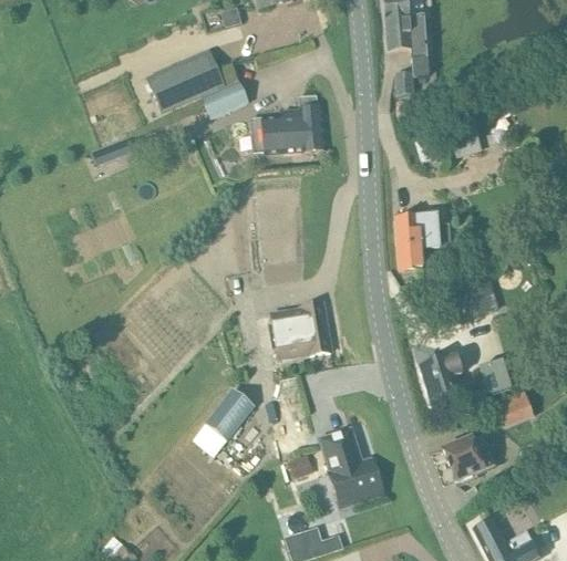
[(412,70),(395,71),(397,93),(414,92),(412,74),(428,73),(420,13),(409,14),(408,0),(383,0),(385,16),(388,48),(410,47),(412,70)]
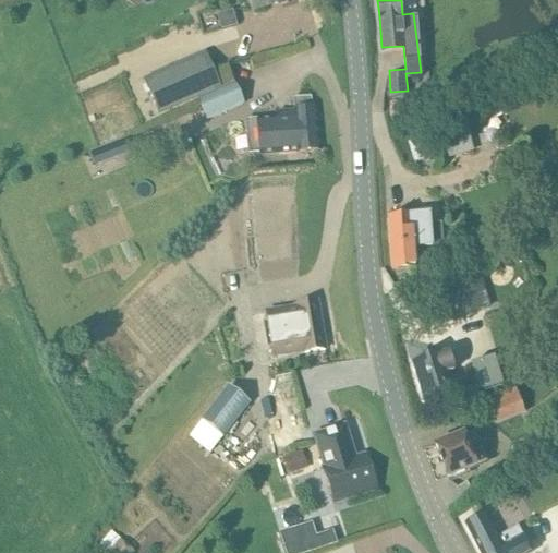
[(232,5),(216,10),(221,25),(237,21),(232,5)]
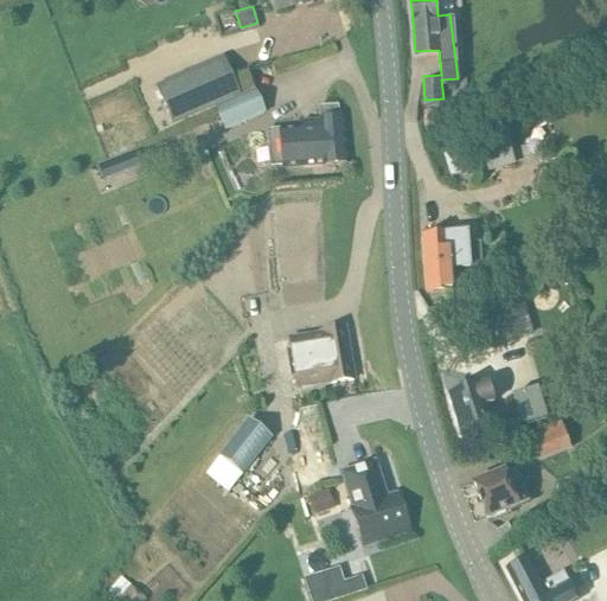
[(259,40),(232,49),(238,69),(275,57),(270,39),(260,43),(259,40)]
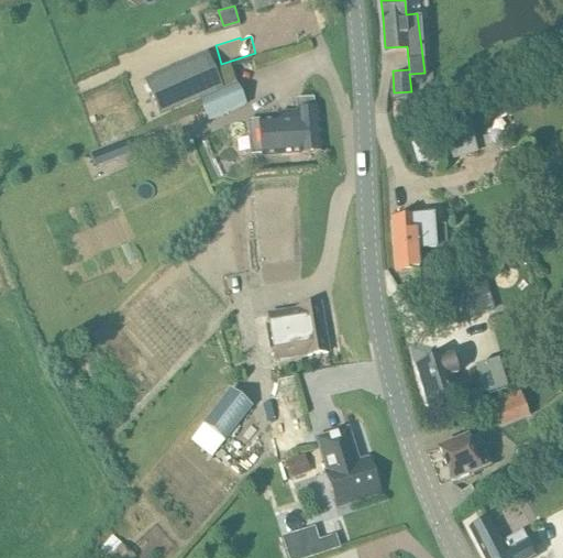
[(208,48),(144,76),(158,111),(222,84),(208,48)]
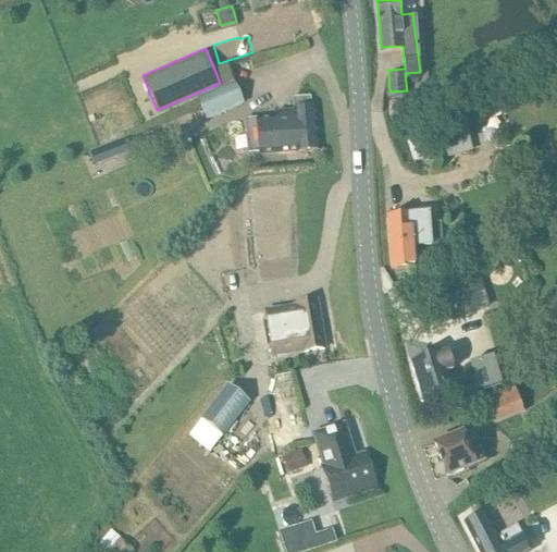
[(234,77),(197,94),(206,117),(244,100),(234,77)]
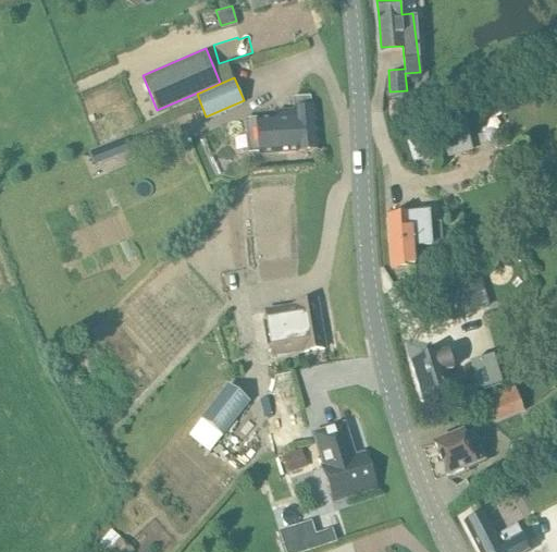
[(294,105),(276,107),(277,112),(245,115),(248,147),(279,144),(279,148),(297,146),(297,147),(319,145),(316,102),(310,102),(310,92),(293,94),(294,105)]
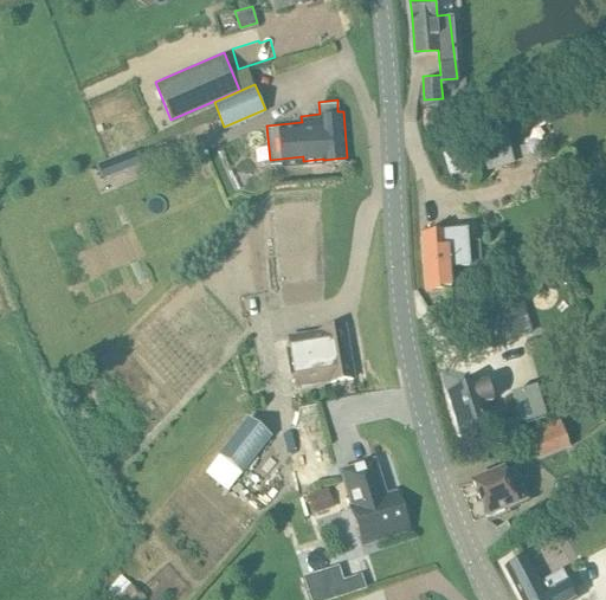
[(496,126),(470,134),(478,168),(505,161),(496,126)]
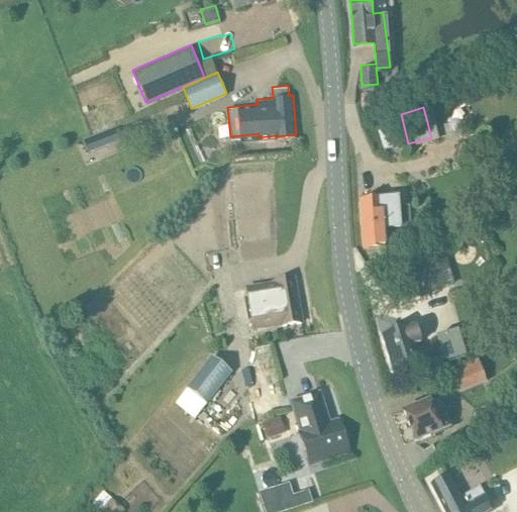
[(394,118),(378,123),(383,144),(400,139),(394,118)]
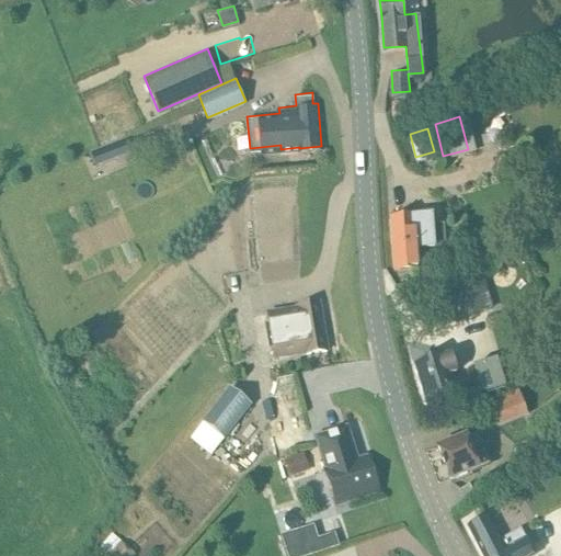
[(89,149),(92,158),(102,155),(104,160),(123,152),(116,137),(89,149)]
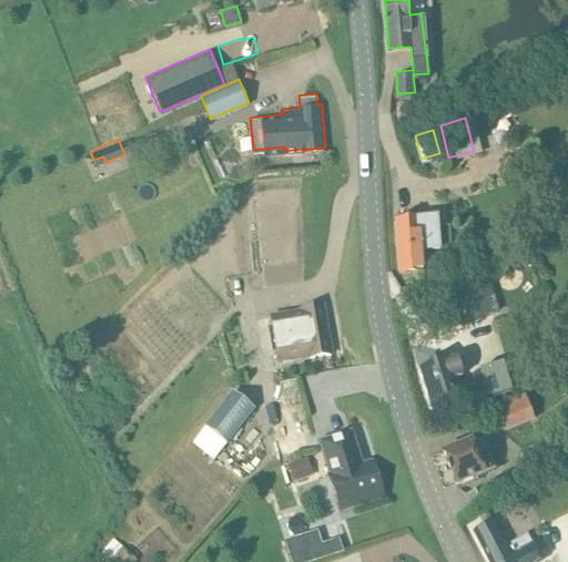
[(396,215),(399,269),(418,267),(417,247),(452,244),(450,222),(438,223),(438,213),(396,215)]
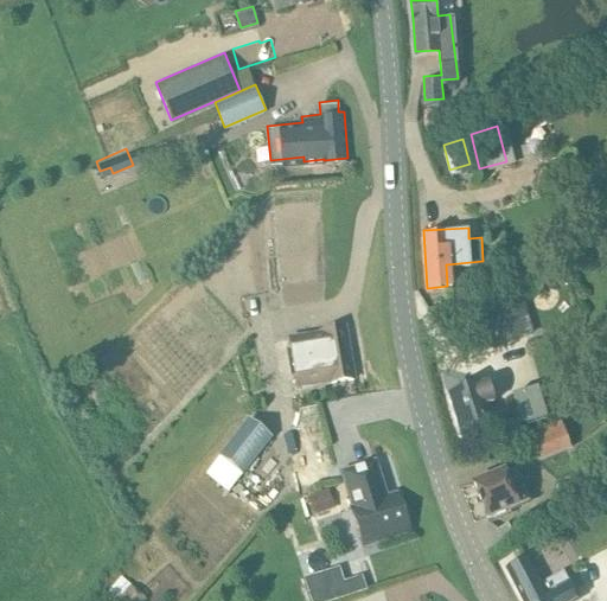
[(473,300),(489,343),(534,330),(521,286),(473,300)]
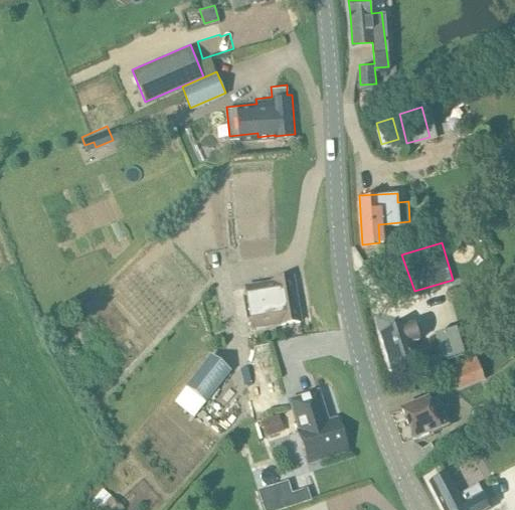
[(252,324),(280,319),(280,321),(300,318),(293,274),(273,278),(273,280),(245,284),(252,324)]
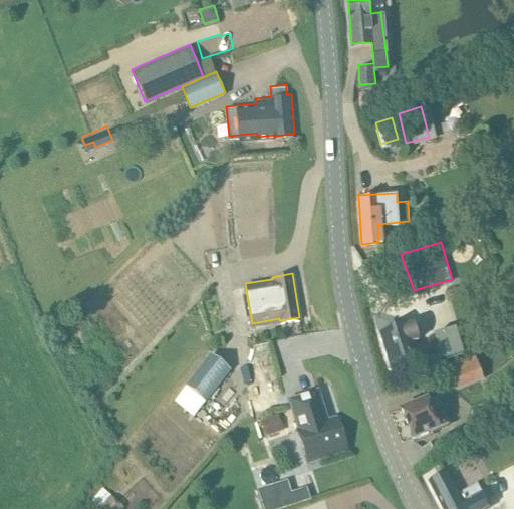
[(404,339),(415,335),(410,318),(378,328),(391,366),(410,360),(404,339)]
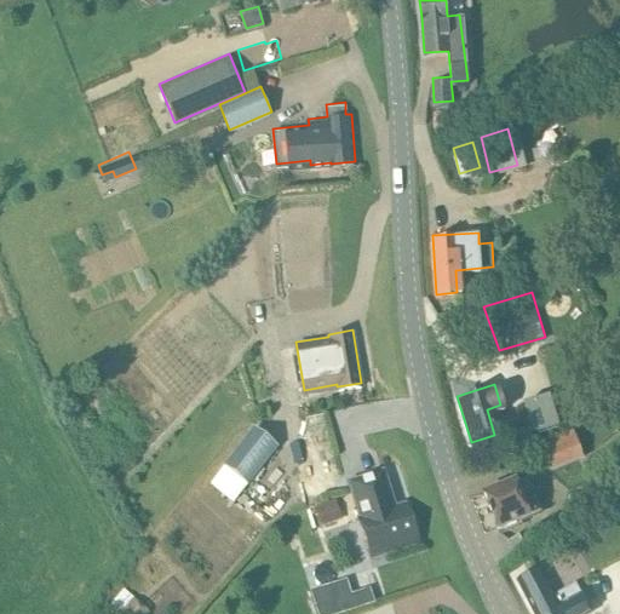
[(557,424),(549,394),(523,401),(530,431),(557,424)]
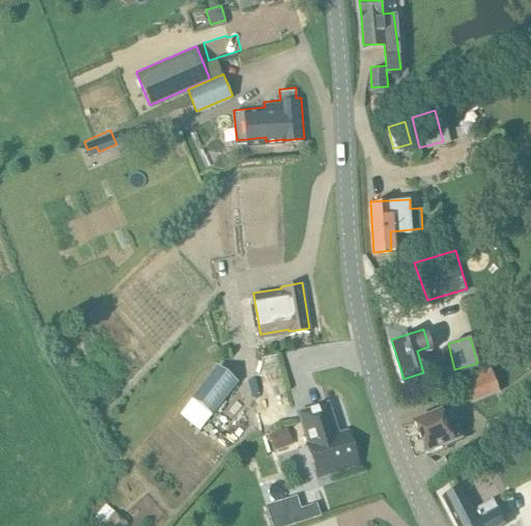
[(192,395),(212,411),(238,379),(218,363),(192,395)]
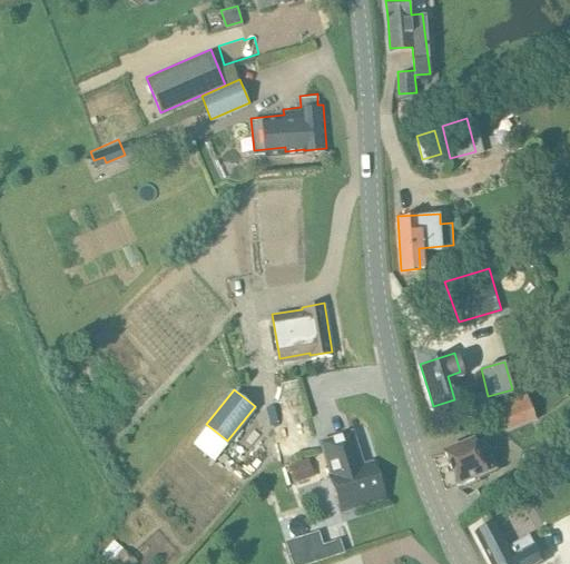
[(526,401),(497,412),(504,429),(520,423),(529,419),(532,418),(526,401)]
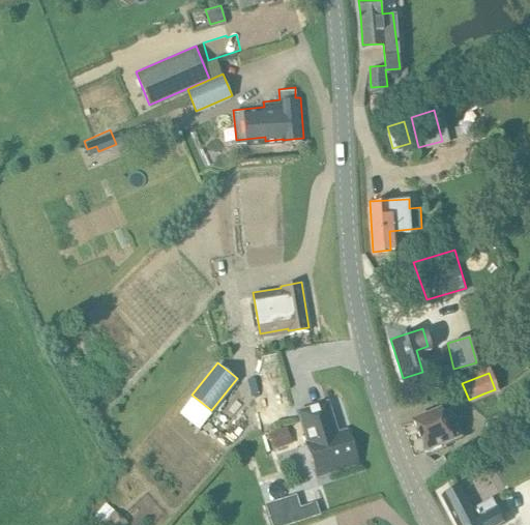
[(310,458),(312,457),(316,471),(356,459),(357,461),(358,460),(348,428),(347,428),(348,432),(339,435),(327,400),(299,409),(308,440),(304,441),(310,458)]
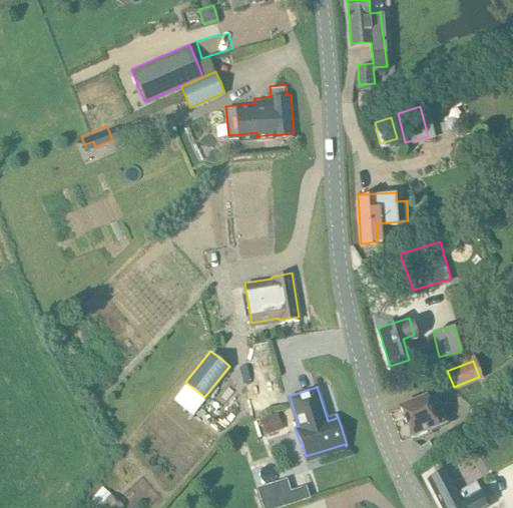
[(449,422),(438,392),(426,397),(425,395),(400,404),(412,434),(427,429),(449,422)]
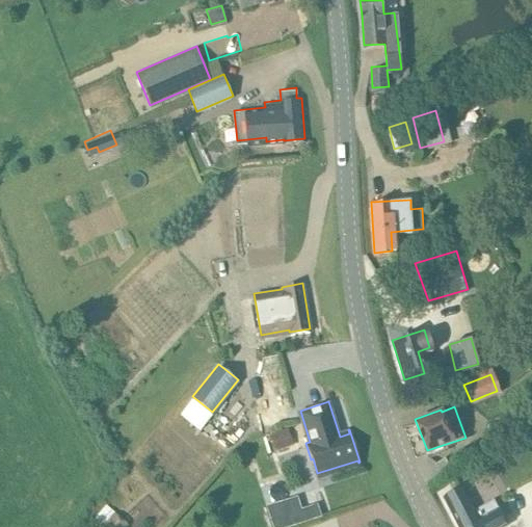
[(296,424),(282,427),(286,446),(300,442),(296,424)]
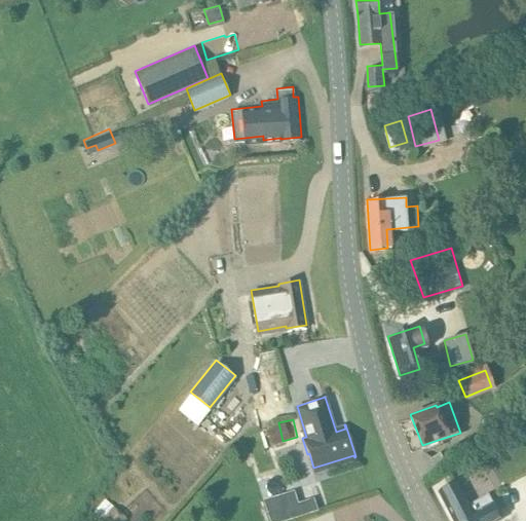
[(455,480),(440,488),(456,520),(490,520),(499,516),(487,494),(468,505),(455,480)]
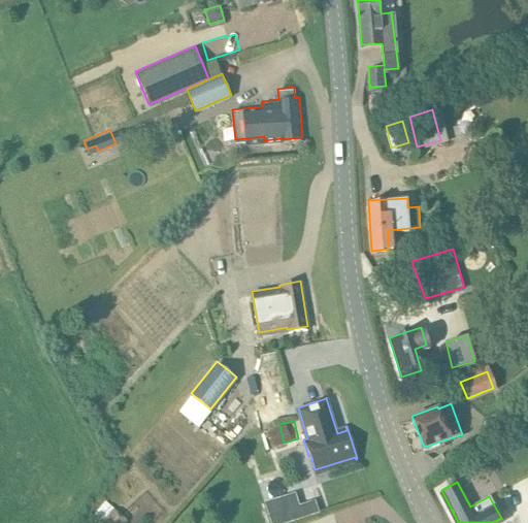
[(295,490),(264,500),(270,522),(277,522),(319,510),(315,497),(299,502),(295,490)]
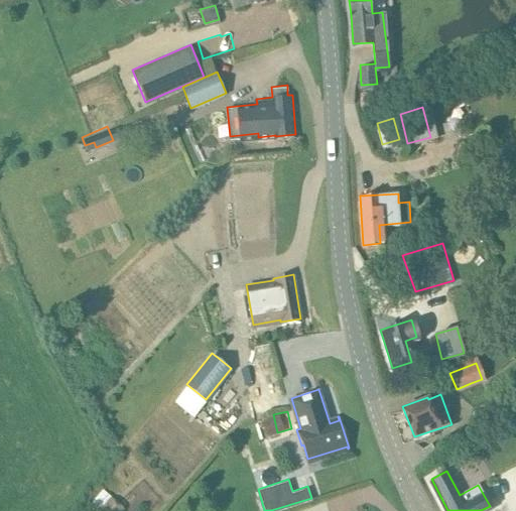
[(119,510),(124,505),(102,487),(90,503),(99,510),(119,510)]
